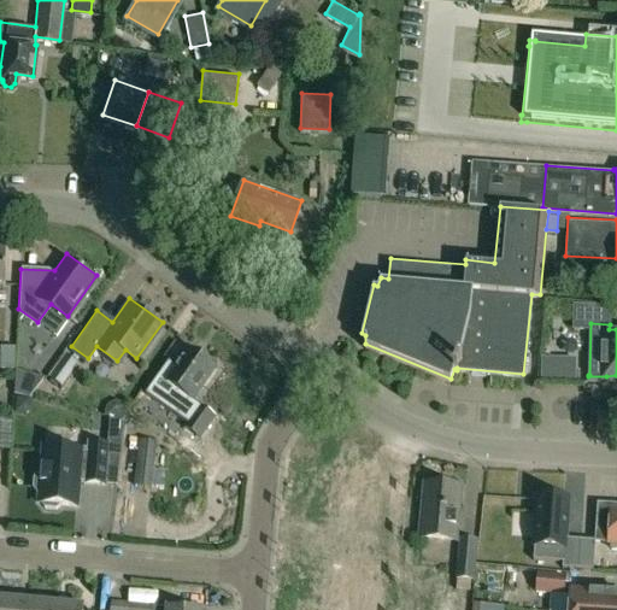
[(203,353),(188,344),(165,377),(168,379),(160,388),(193,410),(184,422),(200,433),(216,411),(192,396),(216,359),(205,351),(203,353)]
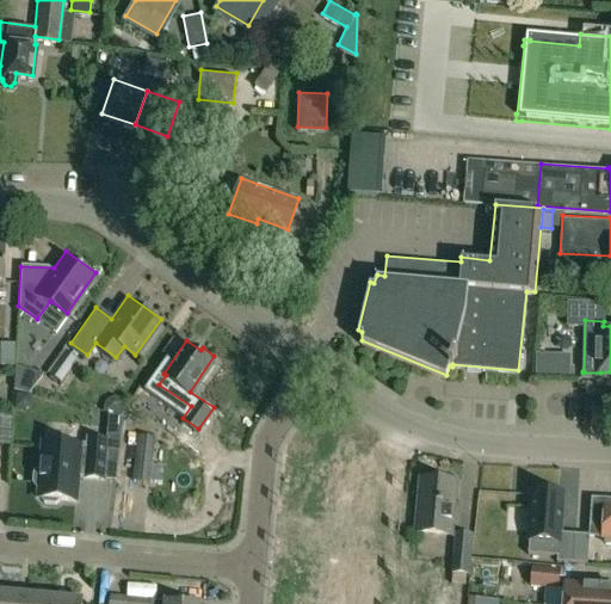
[(555,347),(555,361),(582,359),(582,346),(555,347)]
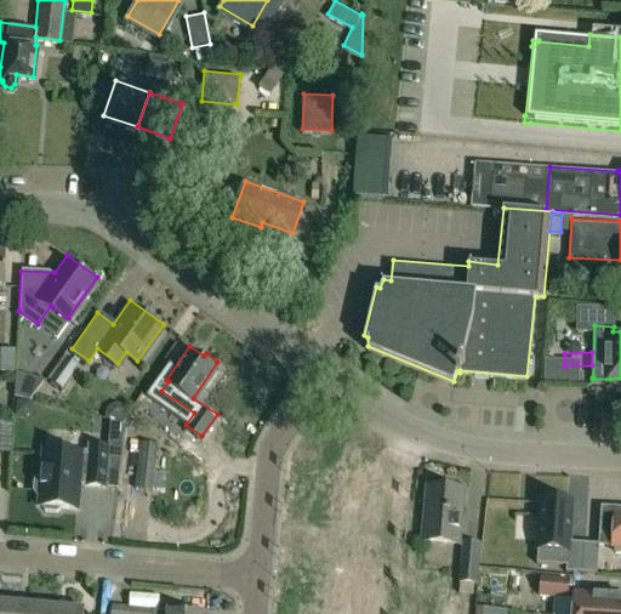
[(29,396),(44,376),(16,367),(15,391),(29,396)]
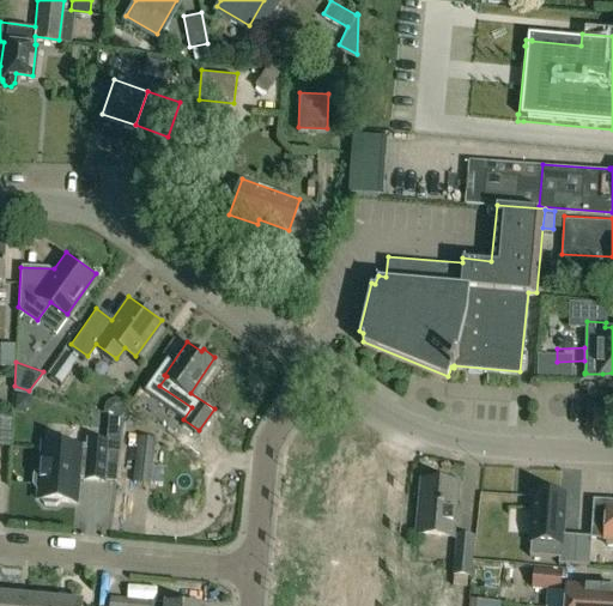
[(107,438),(120,440),(122,416),(121,416),(108,411),(105,438),(107,438)]
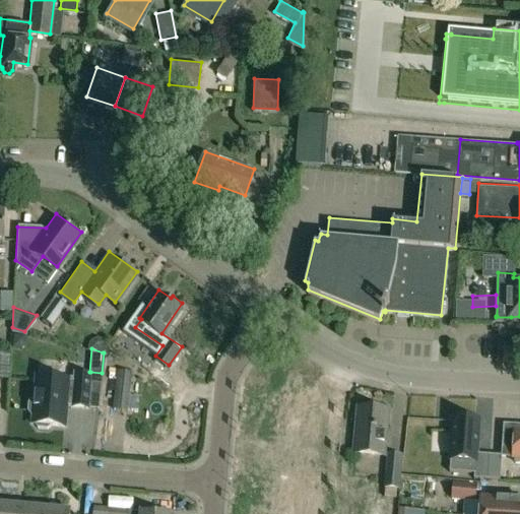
[(117,366),(113,405),(128,407),(132,368),(117,366)]
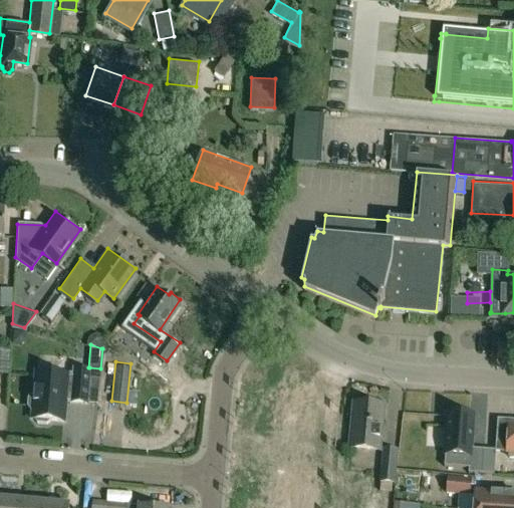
[(33,406),(32,415),(34,415),(37,419),(46,420),(50,417),(63,418),(65,397),(72,398),(86,400),(89,367),(88,367),(74,365),(74,372),(67,372),(67,371),(36,368),(34,391),(31,390),(28,394),(27,402),(30,406),(33,406)]
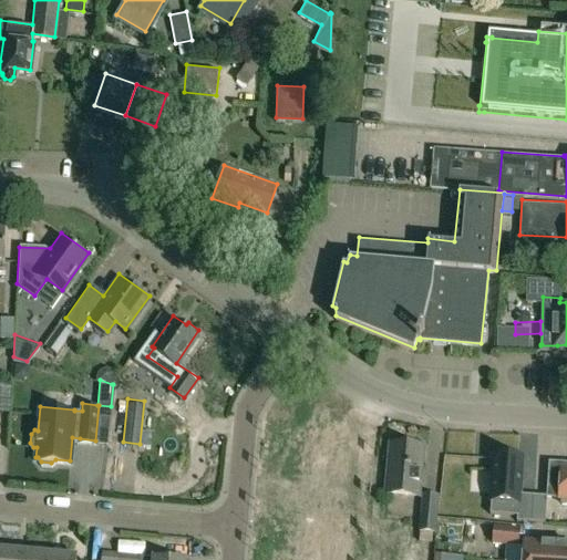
[(320,415),(315,457),(339,460),(344,418),(320,415)]
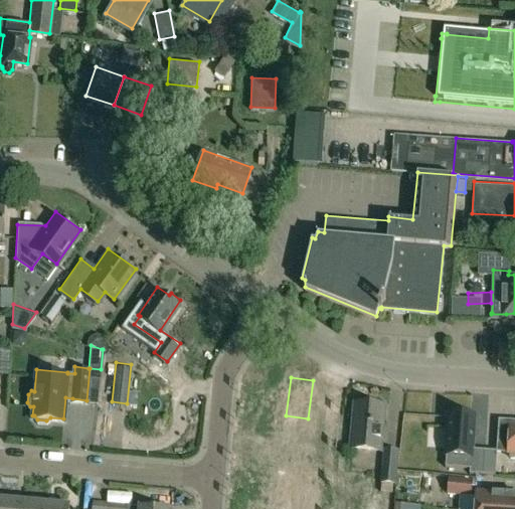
[(380,446),(383,402),(355,400),(351,444),(380,446)]
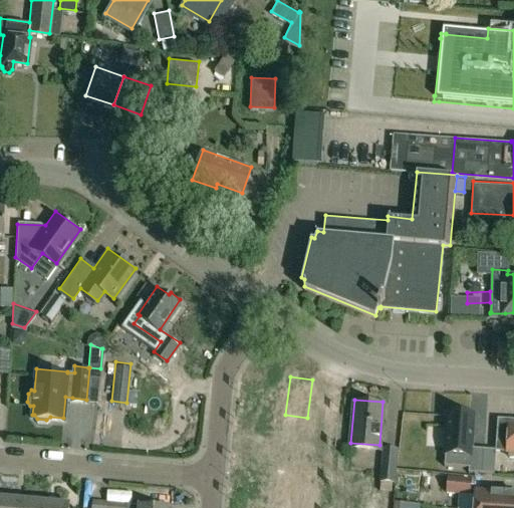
[(467,469),(481,470),(483,446),(471,445),(474,412),(448,409),(444,450),(445,450),(444,463),(468,465),(467,469)]
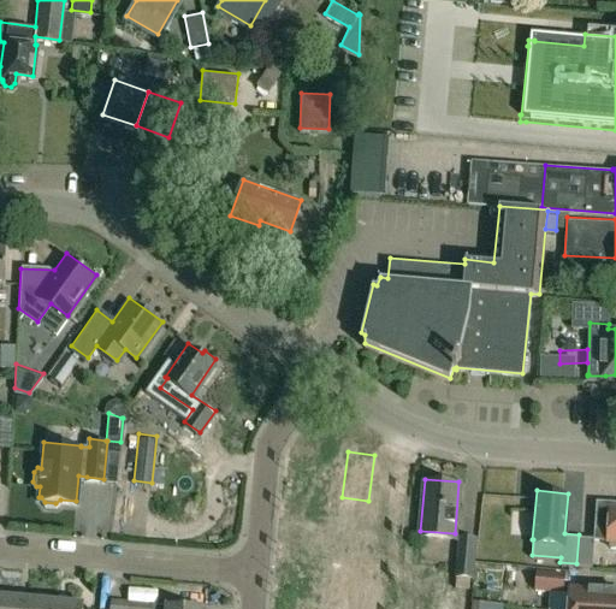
[(611,539),(611,544),(615,544),(615,500),(609,500),(609,507),(597,506),(593,536),(606,537),(606,539),(611,539)]
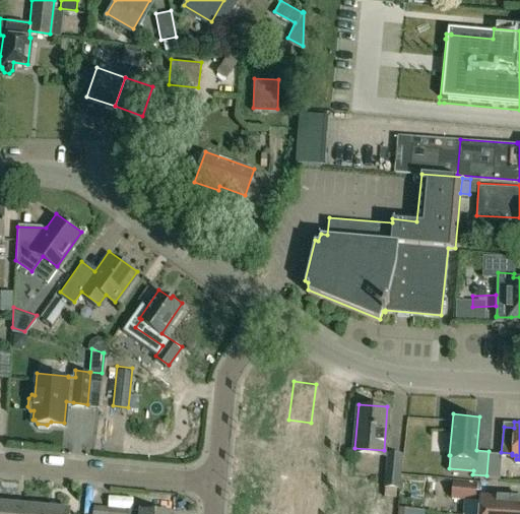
[(387,450),(384,484),(398,485),(401,452),(387,450)]
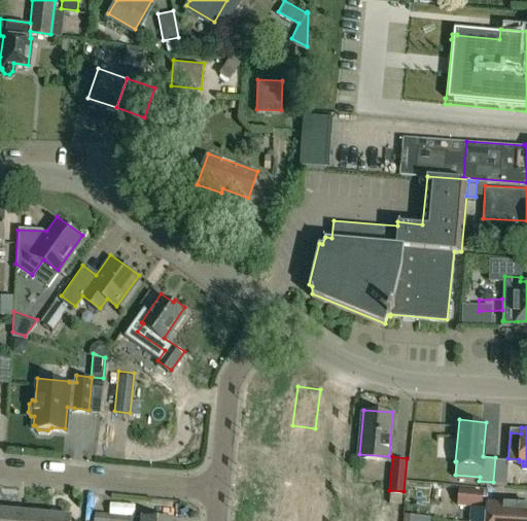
[(505,483),(507,458),(495,457),(493,482),(505,483)]
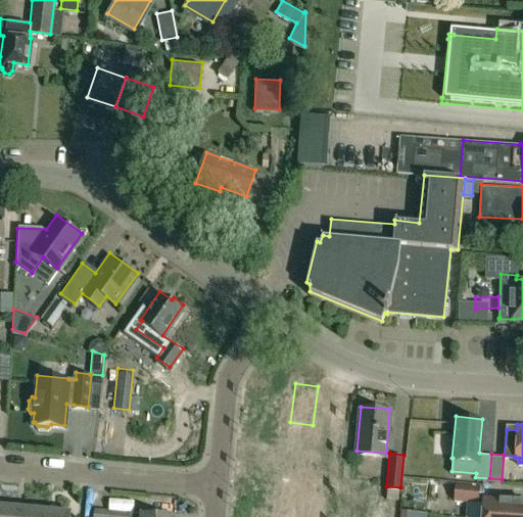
[(455,498),(480,500),(482,483),(457,481),(455,498)]
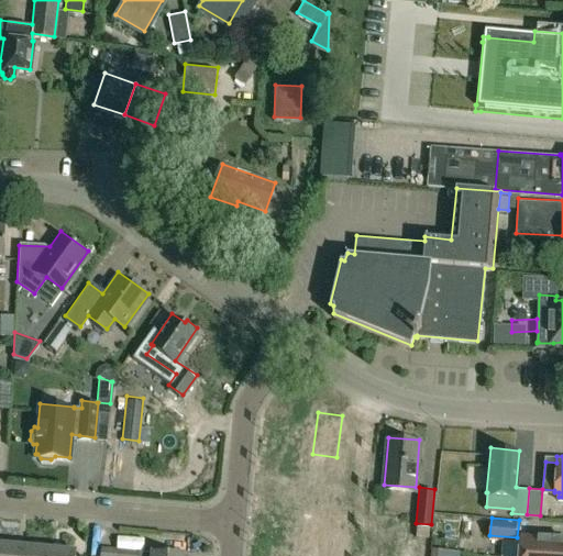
[(562,555),(562,535),(519,533),(518,555),(527,555),(562,555)]
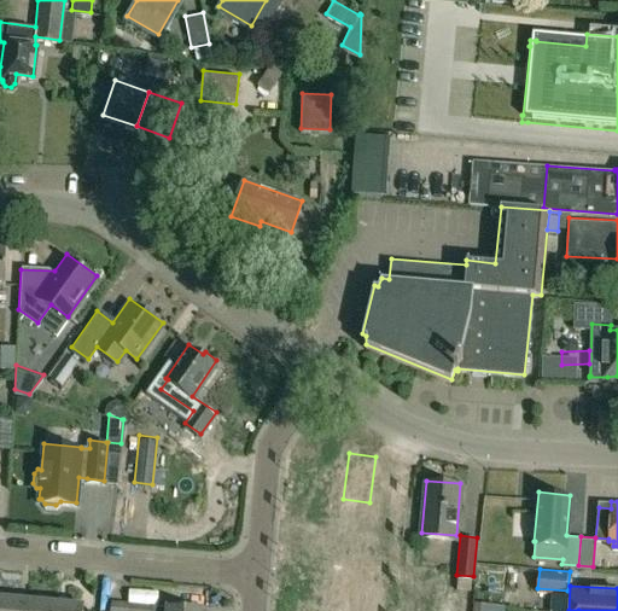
[(23,610),(24,598),(0,594),(0,610),(23,610)]
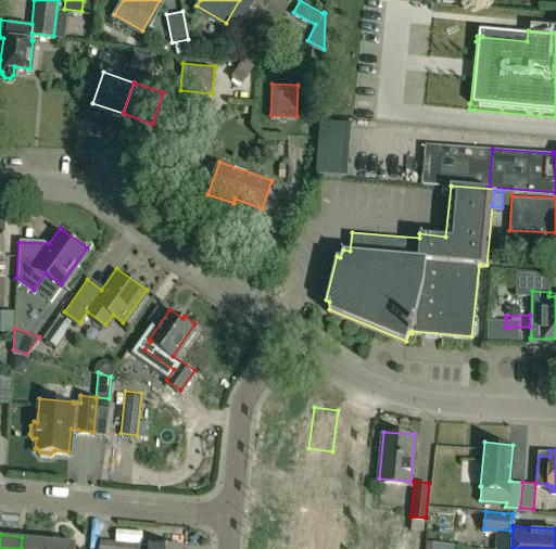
[(47,548),(49,539),(22,537),(21,548),(47,548)]
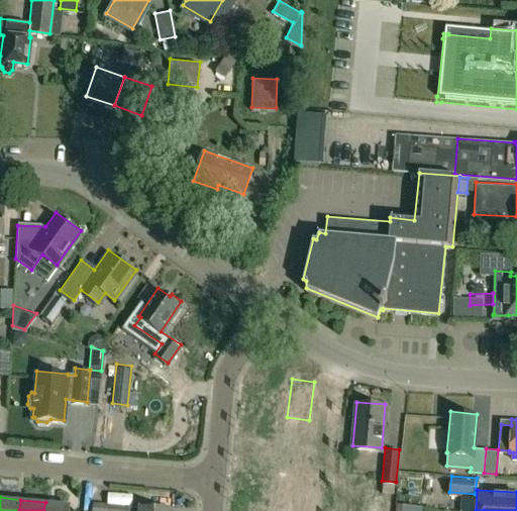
[(69,510),(70,504),(45,502),(43,510),(69,510)]
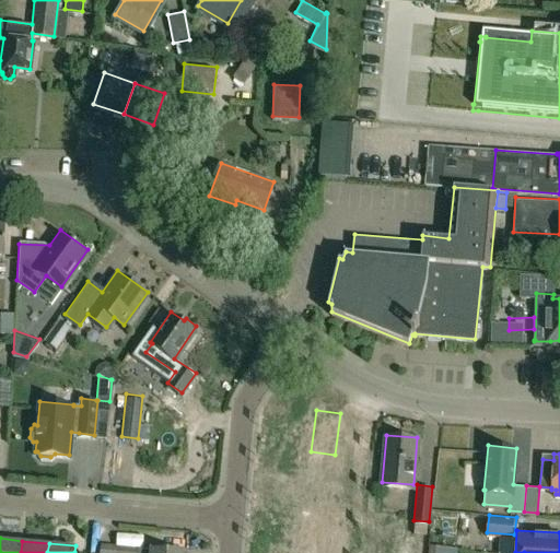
[(137,552),(138,546),(101,543),(100,552),(90,551),(89,552),(137,552)]
